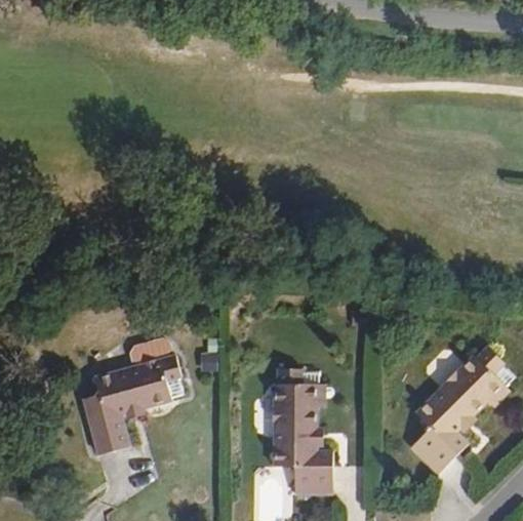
[(141,363),(173,355),(169,339),(136,349),(141,363)]
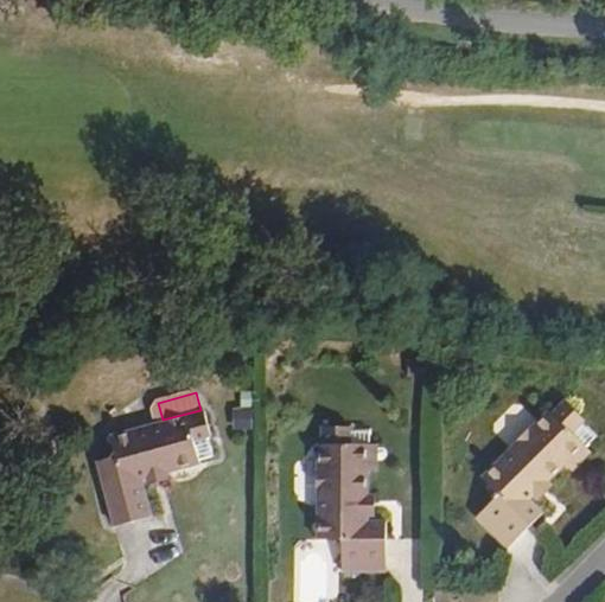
[(551,479),(570,460),(577,466),(596,447),(591,441),(604,429),(570,395),(556,408),(552,404),(484,472),(501,488),(477,513),(508,545),(546,506),(534,495),(537,492),(533,487),(546,475),(551,479)]
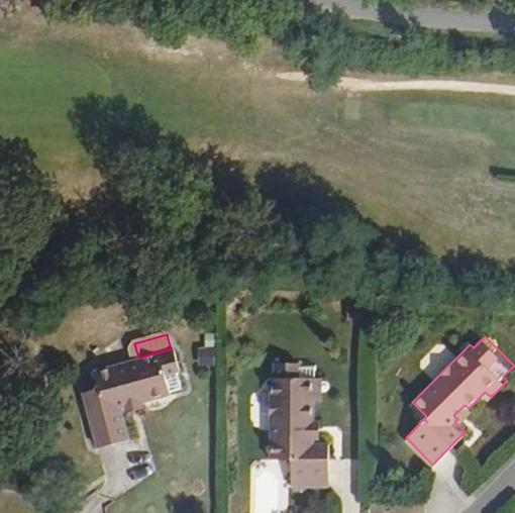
[(214,345),(200,345),(200,363),(214,364),(214,345)]
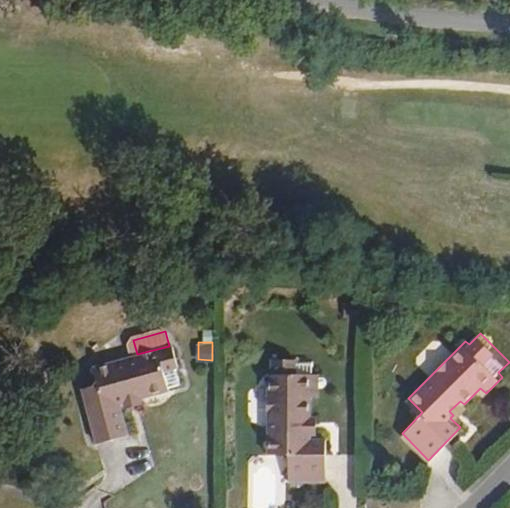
[(181,386),(176,368),(178,368),(172,345),(169,346),(137,354),(92,366),(97,384),(87,387),(91,403),(85,405),(95,445),(127,436),(119,404),(123,402),(123,399),(139,395),(140,399),(169,391),(169,389),(181,386)]
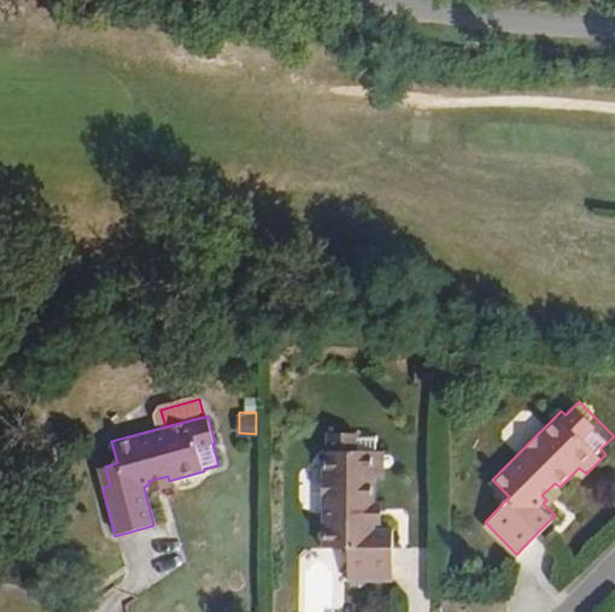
[(381,482),(381,453),(374,453),(374,436),(353,436),(353,434),(326,434),(326,454),(322,454),(323,549),(349,548),(350,582),(392,581),(391,530),(375,530),(375,525),(372,525),(370,507),(375,507),(375,482),(381,482)]
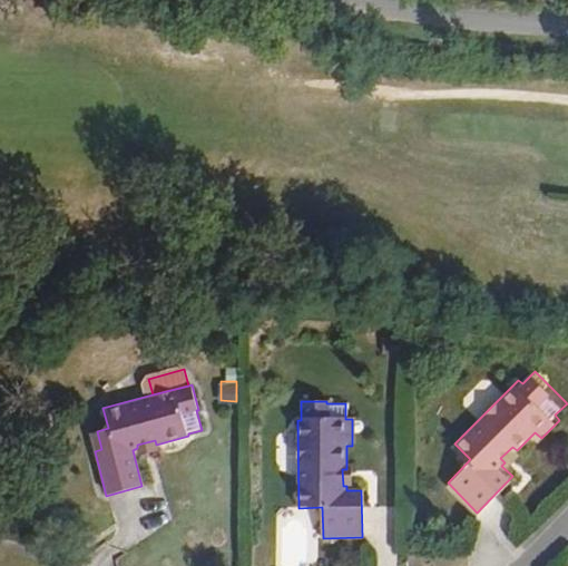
[(101,449),(97,431),(89,433),(95,451),(101,449)]
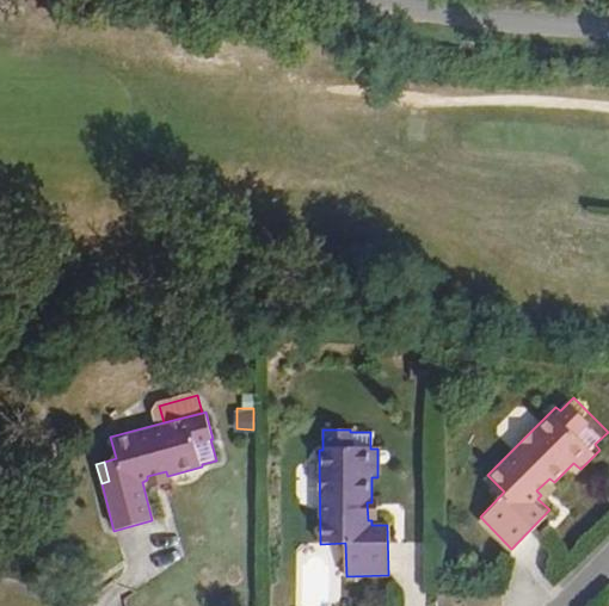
[(168,482),(167,476),(166,471),(147,476),(147,480),(149,487),(168,482)]
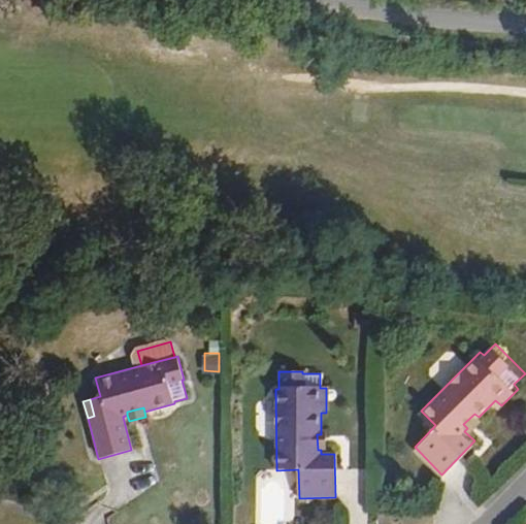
[(469,430),(481,420),(479,417),(474,414),(463,424),(467,428),(469,430)]
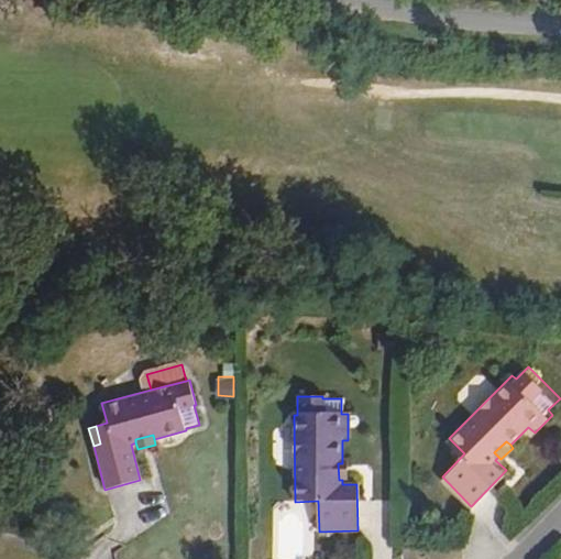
[(347,480),(347,463),(342,463),(338,463),(339,480),(342,480),(347,480)]
